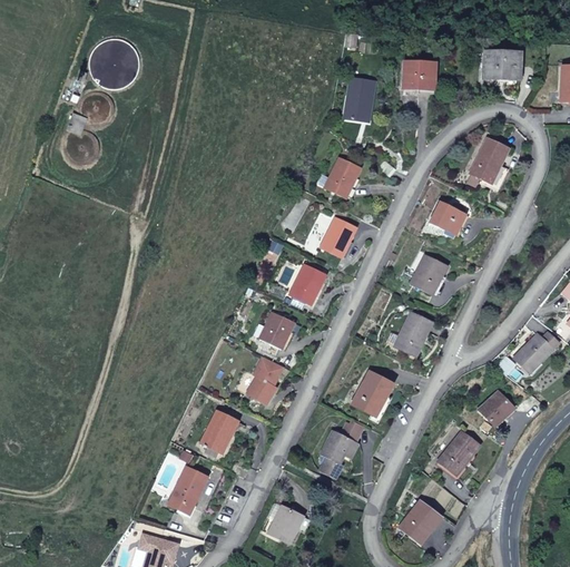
[(128,40),(123,39),(119,39),(112,39),(109,40),(106,42),(102,44),(98,48),(95,52),(94,56),(92,59),(91,65),(92,68),(94,74),(96,79),(99,82),(100,85),(102,87),(106,88),(111,90),(117,91),(120,91),(126,90),(127,89),(131,88),(136,85),(138,82),(140,79),(141,76),(143,74),(144,71),(144,69),(145,65),(144,61),(144,58),(143,55),(141,52),(140,51),(139,49),(136,46),(135,45),(133,44),(128,40)]
